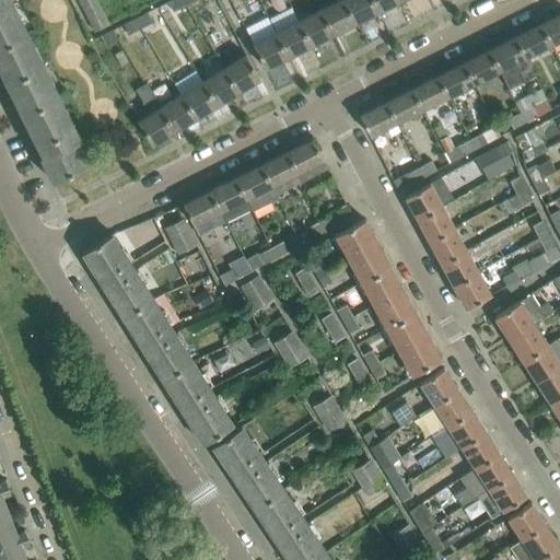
[(80,137),(11,0),(0,0),(0,71),(37,144),(32,148),(37,160),(41,158),(78,140),(77,138),(80,137)]
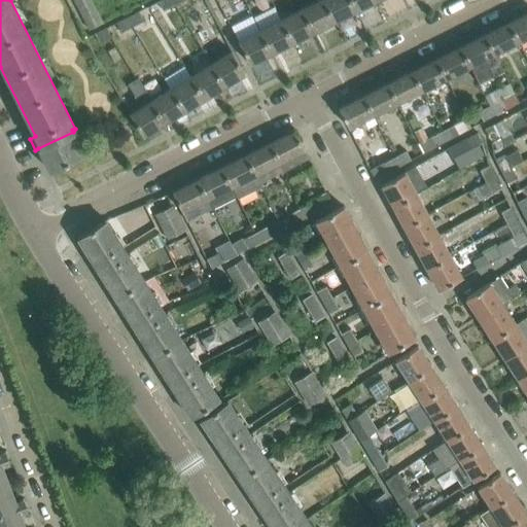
[(103,22),(92,0),(73,0),(89,29),(103,22)]
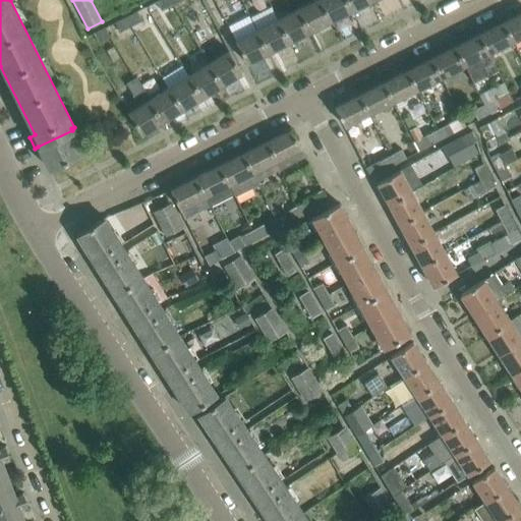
[(173,4),(171,0),(157,0),(157,1),(162,10),(173,4)]
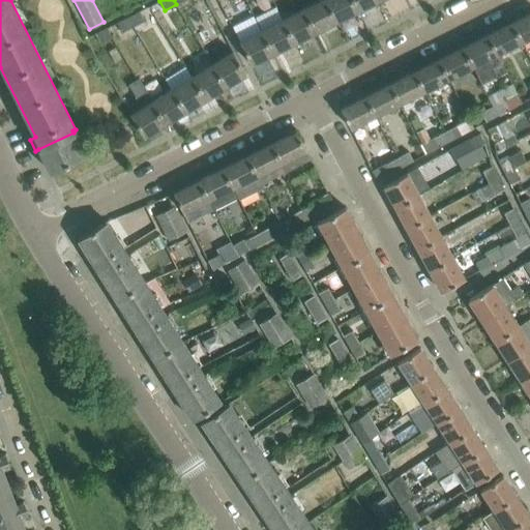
[(335,22),(324,0),(319,0),(302,8),(314,32),(335,22)]
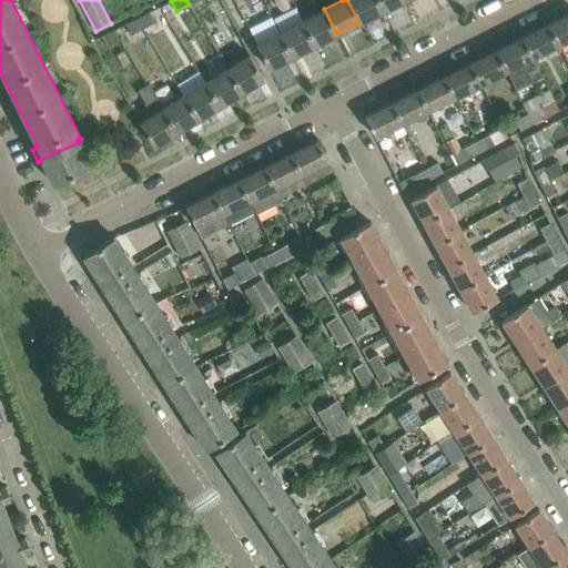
[(383,11),(377,0),(347,0),(359,23),(383,11)]
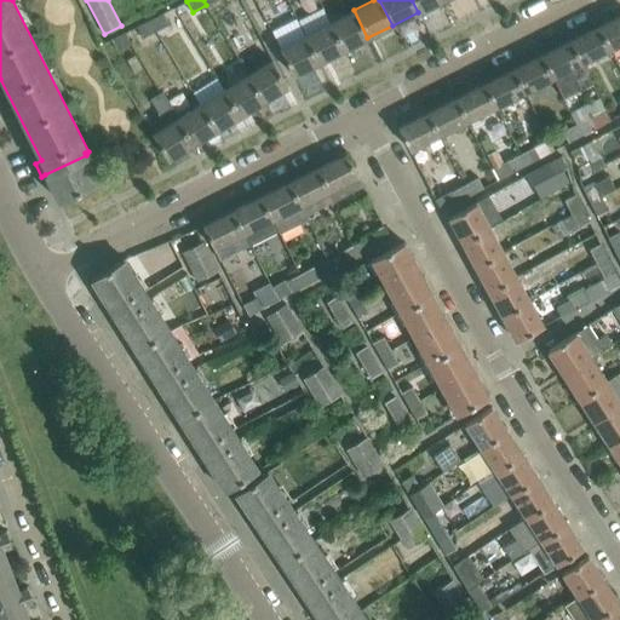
[(441,0),(412,0),(418,12),(441,0)]
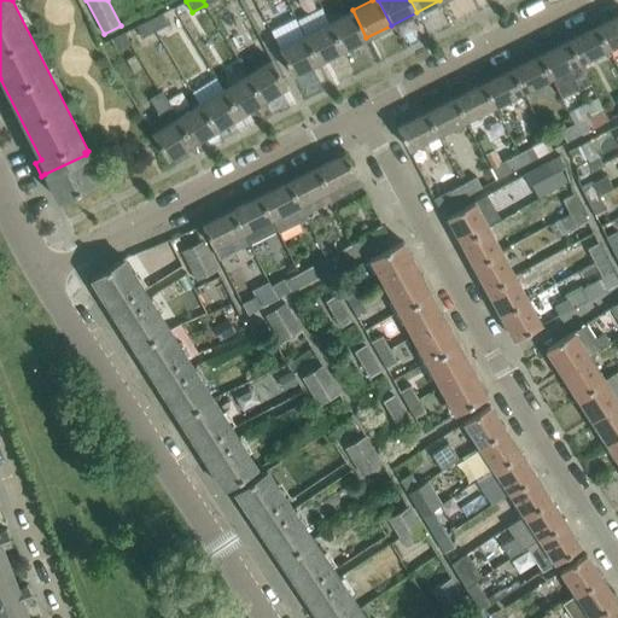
[(366,38),(353,10),(326,23),(340,51),(366,38)]
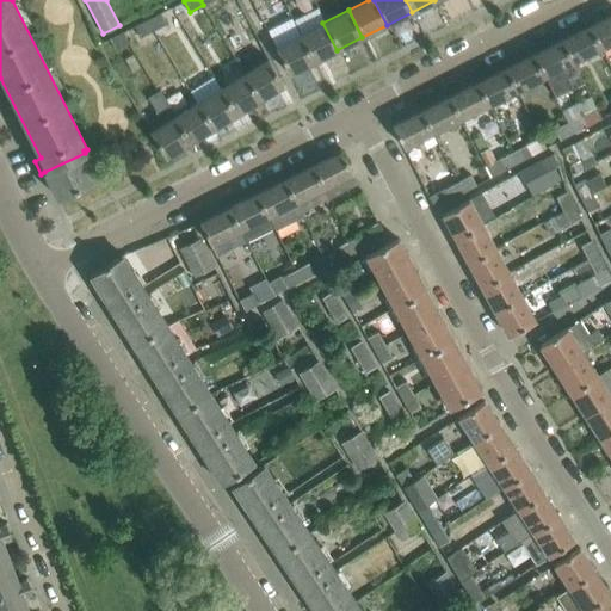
[(153,31),(167,23),(161,12),(146,20),(153,31)]
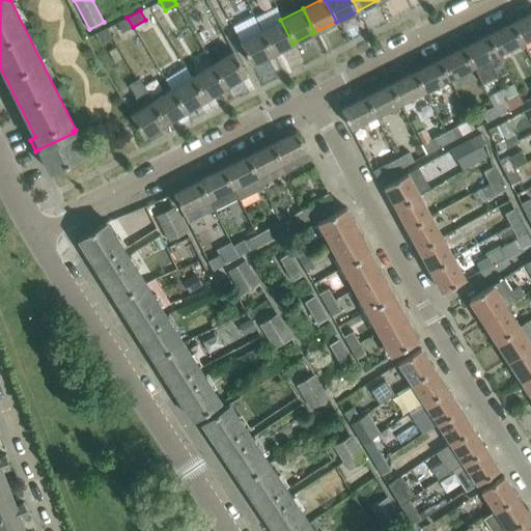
[(530,35),(530,11),(512,21),(523,40),(530,35)]
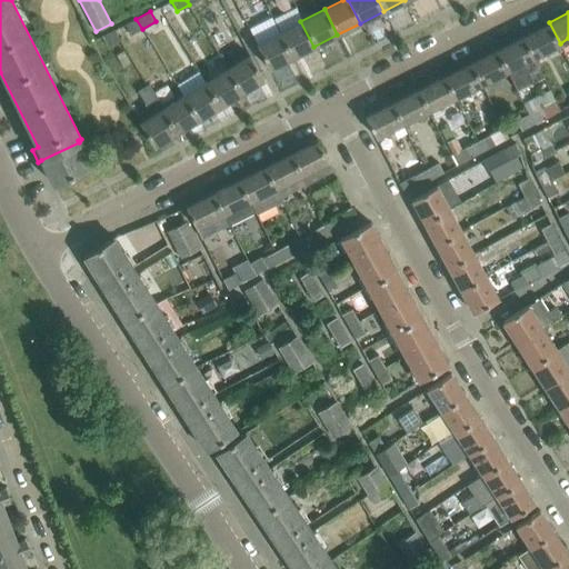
[(130,35),(142,29),(136,19),(125,23),(130,35)]
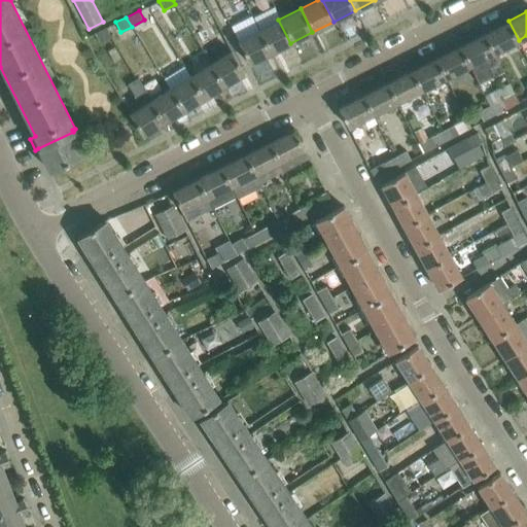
[(257,30),(259,30),(254,20),(233,31),(249,64),(270,54),(257,30)]
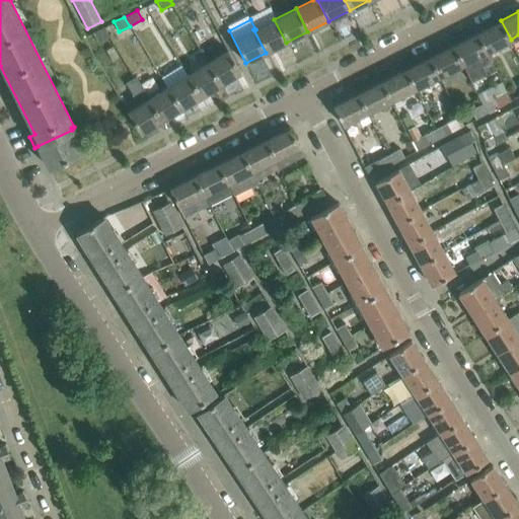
[(274,19),(255,29),(253,29),(266,53),(286,43),(274,19)]
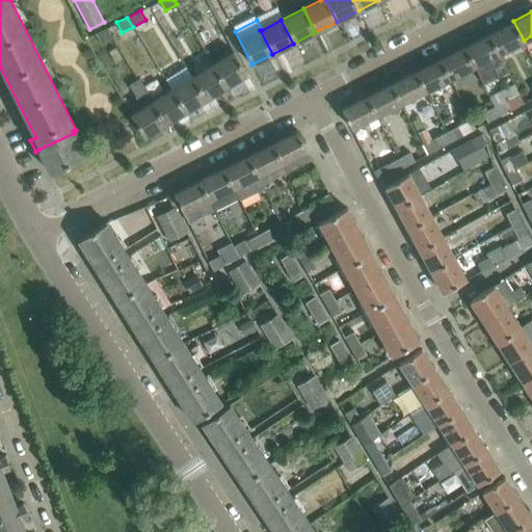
[(524,41),(513,21),(488,33),(499,53),(524,41)]
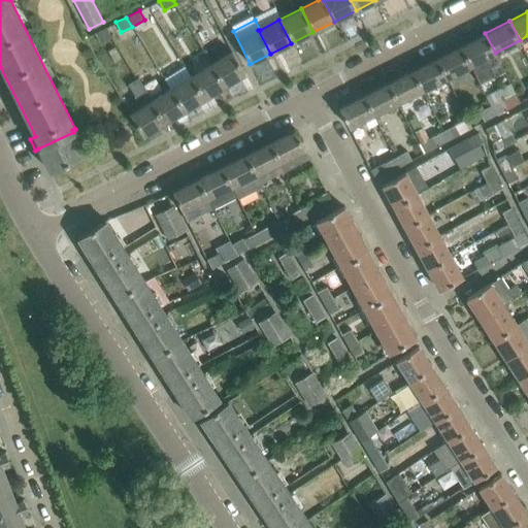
[(111,37),(106,27),(95,33),(100,42),(111,37)]
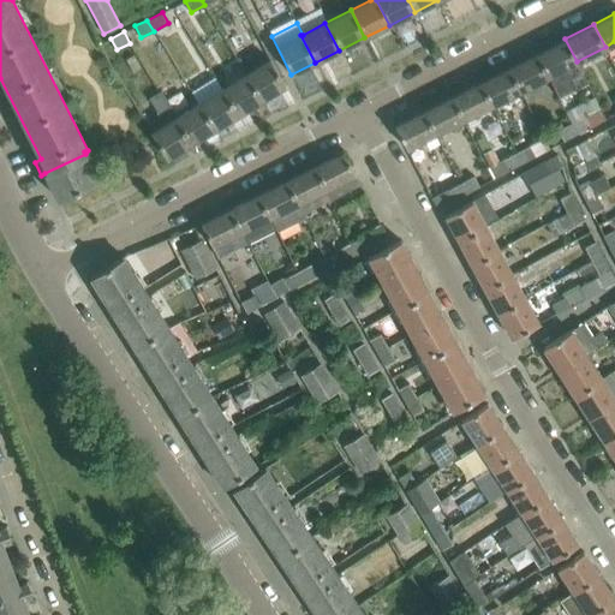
[(577,61),(565,39),(537,53),(548,76),(577,61)]
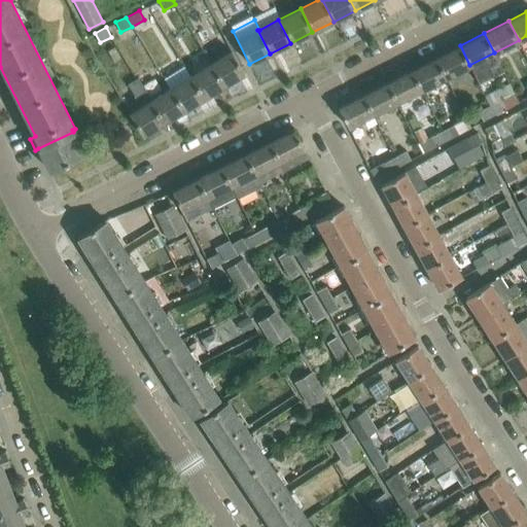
[(469,65),(460,45),(435,58),(445,77),(469,65)]
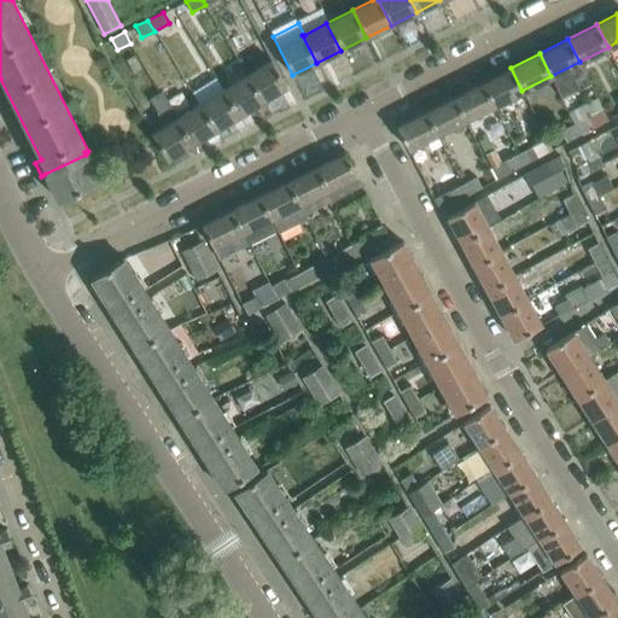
[(287,86),(272,59),(246,75),(262,101),(287,86)]
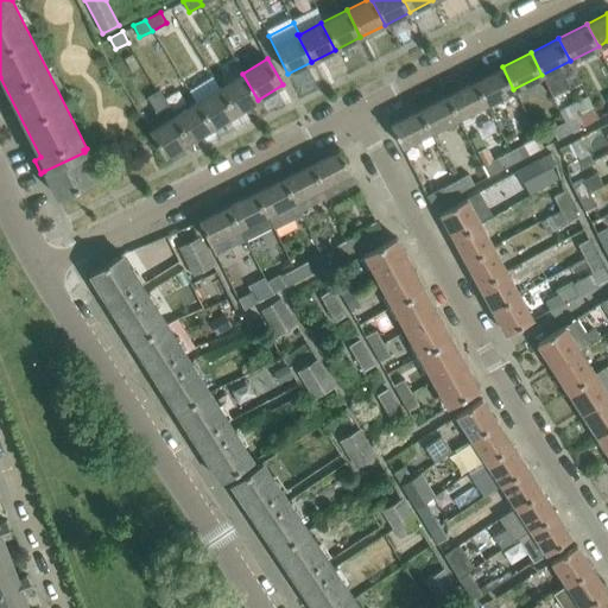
[(513,89),(502,67),(474,81),(486,103),(513,89)]
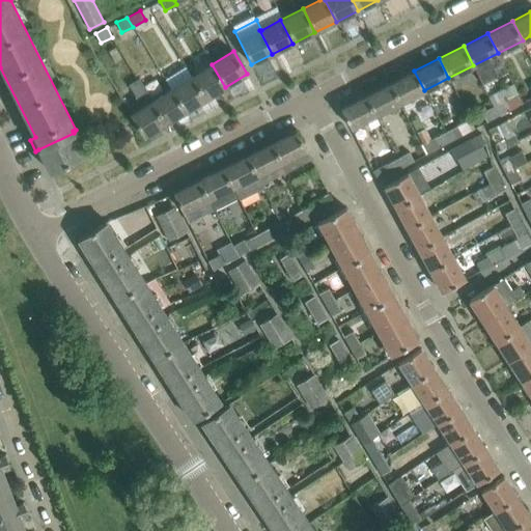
[(225,87),(212,64),(191,77),(205,99),(225,87)]
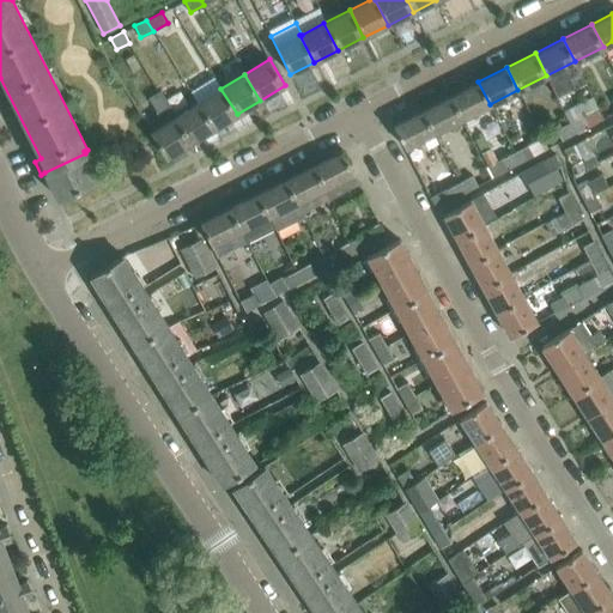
[(490,104),(478,82),(449,96),(461,119),(490,104)]
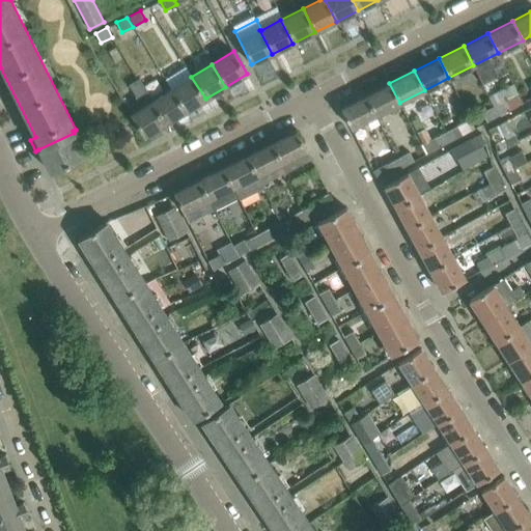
[(205,99),(191,77),(171,89),(186,111),(205,99)]
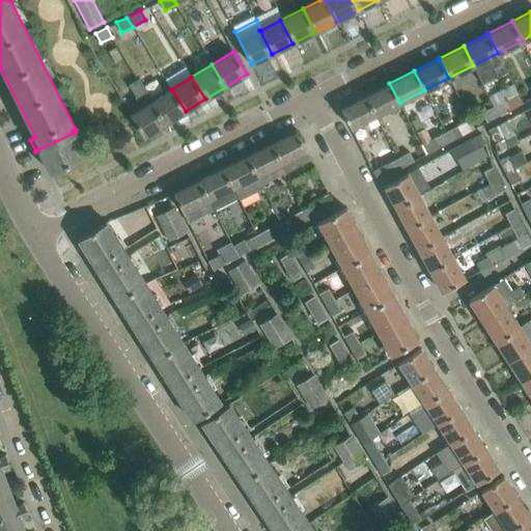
[(151,102),(137,80),(129,85),(142,107),(131,114),(144,137),(165,123),(151,102)]
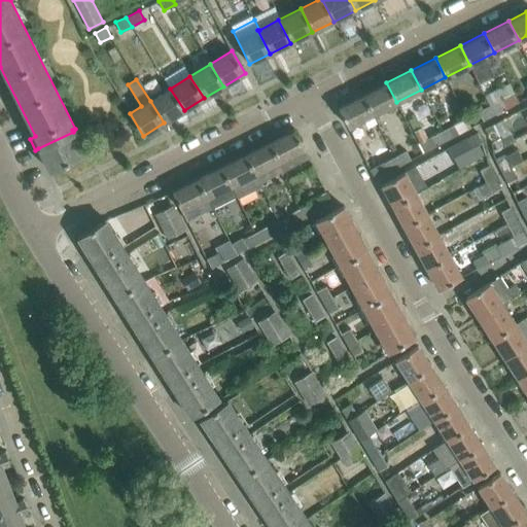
[(396,102),(386,82),(362,95),(372,114),(396,102)]
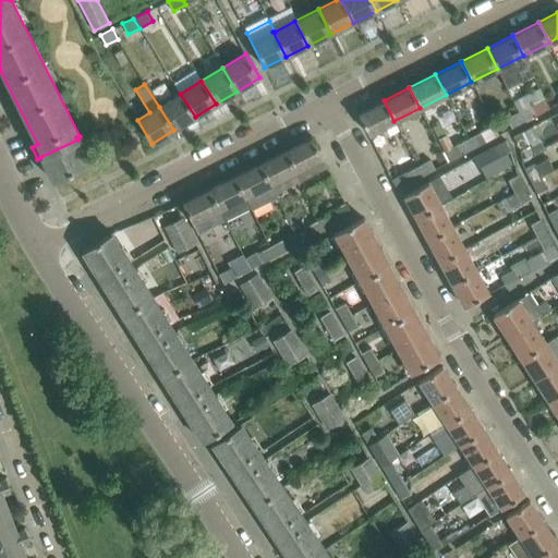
[(195,117),(180,94),(159,107),(173,130),(195,117)]
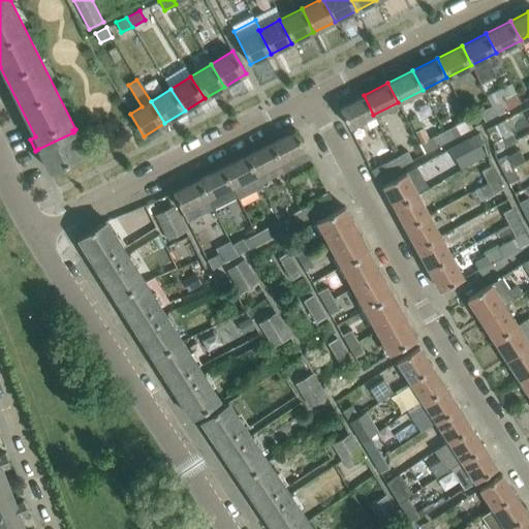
[(496,115),(520,101),(516,92),(492,105),(496,115)]
